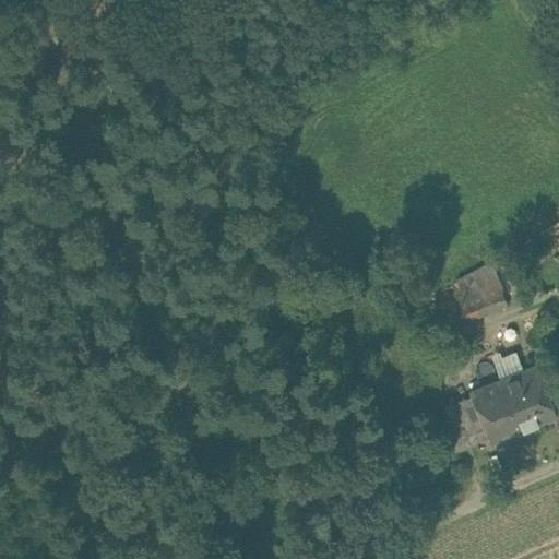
[(489,260),(458,278),(464,296),(498,283),(489,260)]
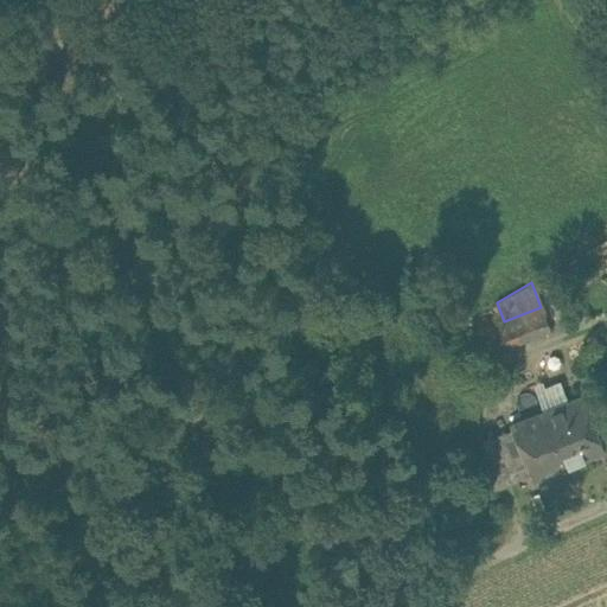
[(473,360),(492,353),(483,330),(504,321),(497,302),(465,319),(473,360)]
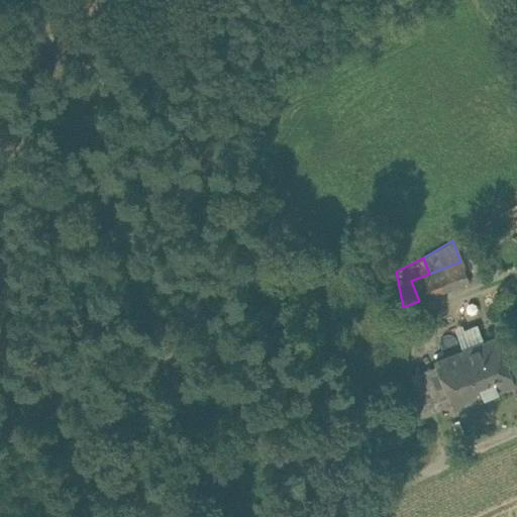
[(460,262),(429,274),(437,294),(469,281),(460,262)]
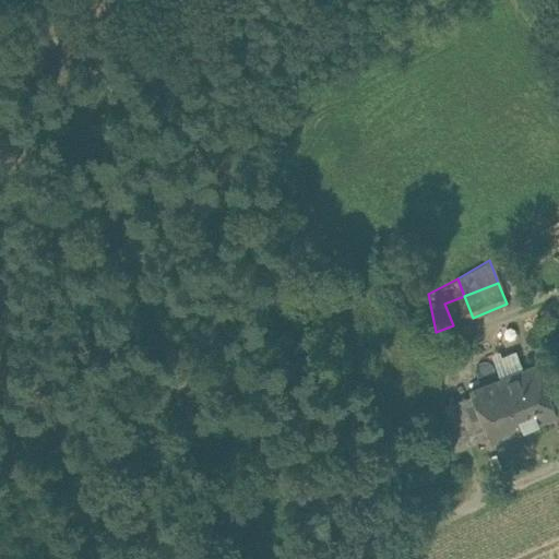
[(464,296),(444,304),(453,325),(473,318),(464,296)]
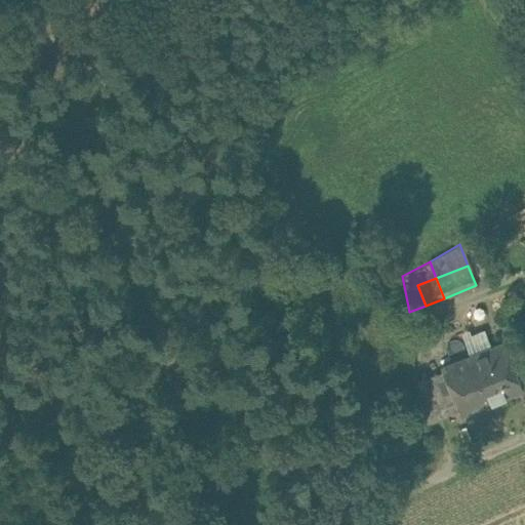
[(507,312),(497,316),(501,324),(511,320),(507,312)]
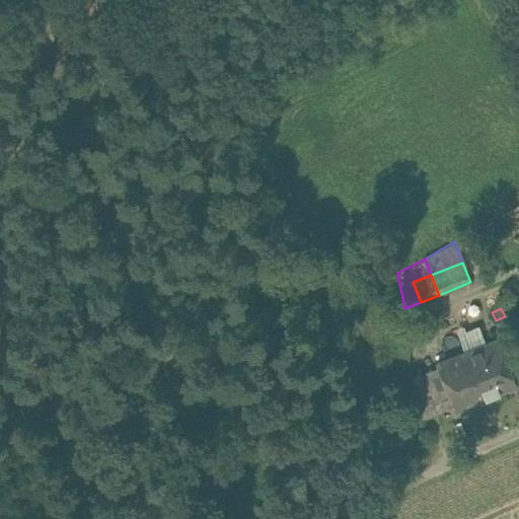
[(457,328),(465,350),(480,344),(479,340),(484,339),(476,320),(457,328)]
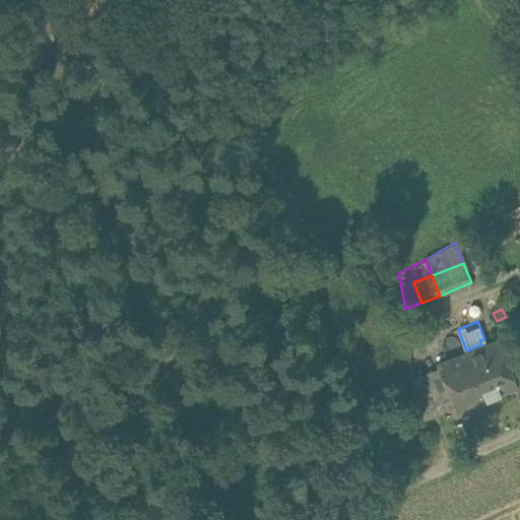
[(485,342),(481,344),(466,350),(458,353),(477,402),(518,385),(498,337),(485,342)]
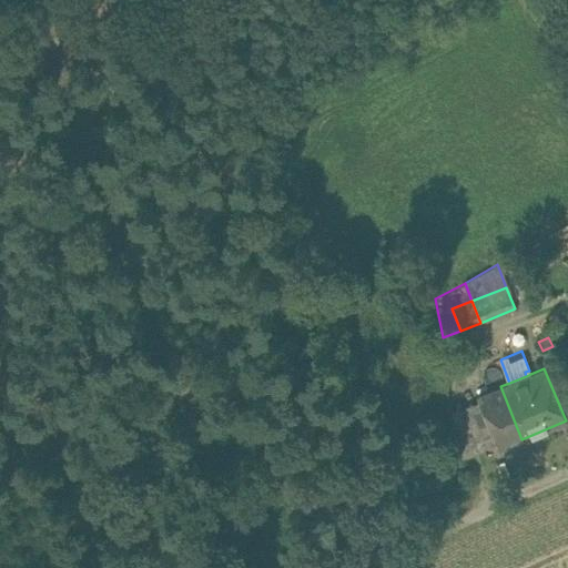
[(521,439),(500,386),(477,396),(485,414),(492,429),(498,445),(499,448),(521,439)]
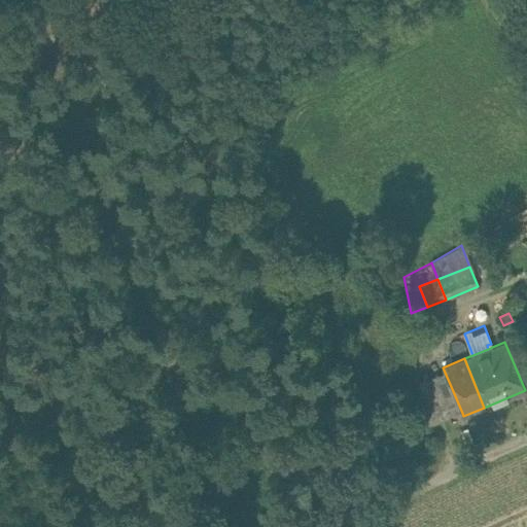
[(419,392),(426,411),(456,398),(450,384),(437,389),(436,385),(419,392)]
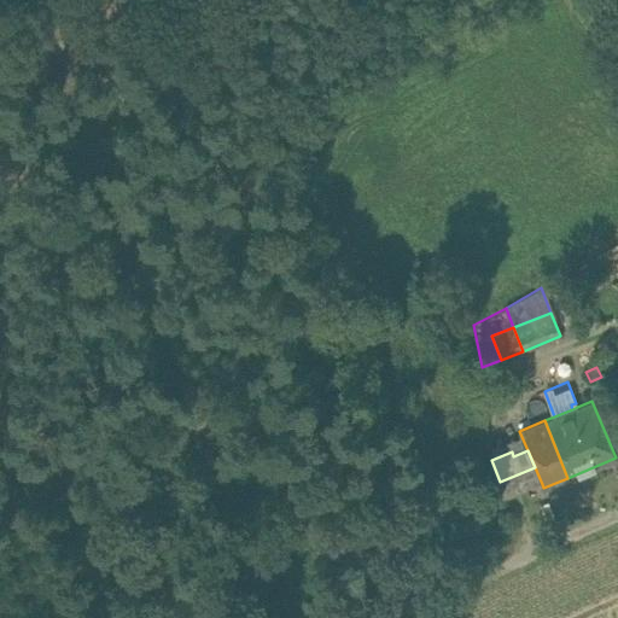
[(500,482),(507,499),(542,484),(535,467),(500,482)]
